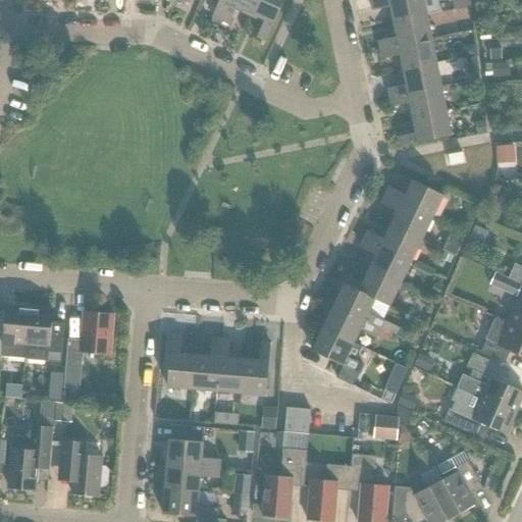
[(220,20),(229,0),(220,0),(213,17),(220,20)]
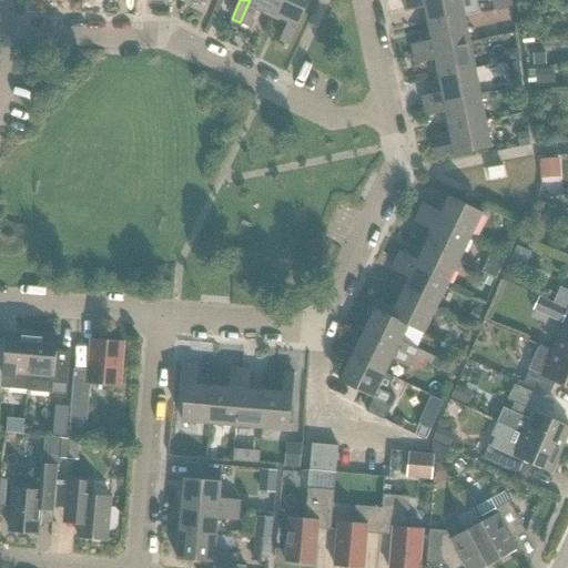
[(273,14),(280,0),(250,0),(240,22),(249,27),(257,8),(273,14)]
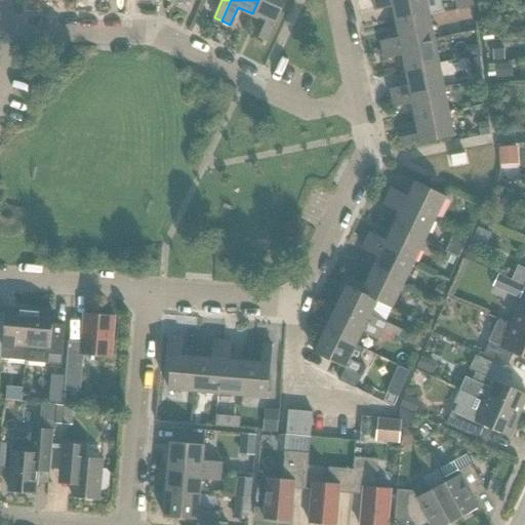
[(286,0),(258,0),(252,13),(267,21),(258,38),(267,41),(275,25),(286,0)]
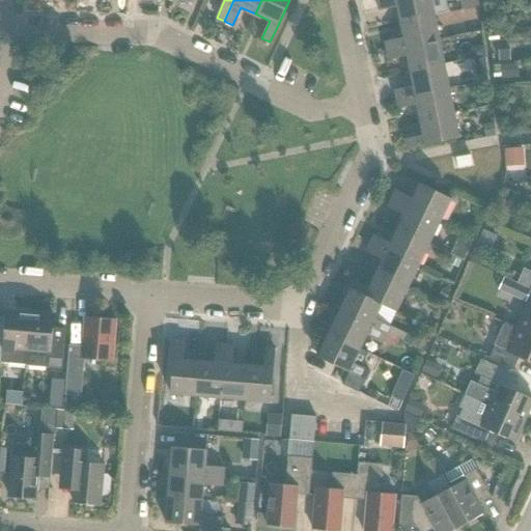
[(397,6),(400,23),(435,16),(430,0),(384,0),(376,1),(379,10),(397,6)]
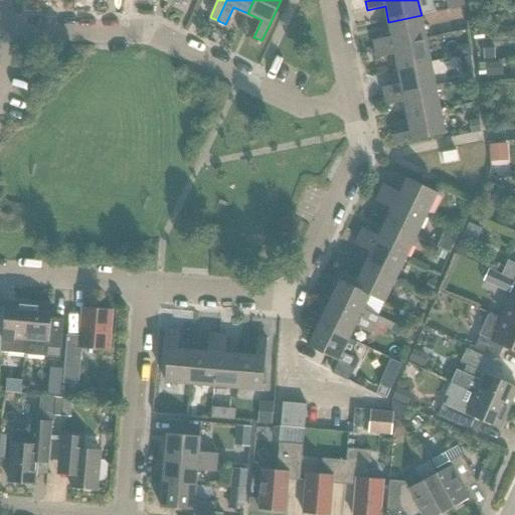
[(446,0),(448,9),(456,8),(464,6),(462,0),(446,0)]
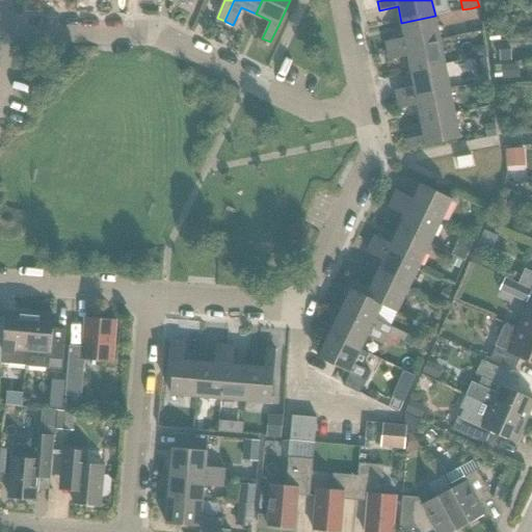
[(435,16),(401,23),(404,38),(386,42),(388,51),(440,41),(435,16)]
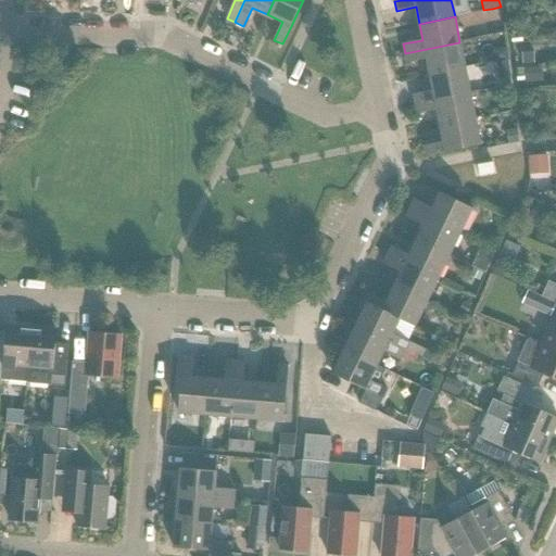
[(459,42),(405,53),(406,62),(426,58),(429,75),(465,67),(459,42)]
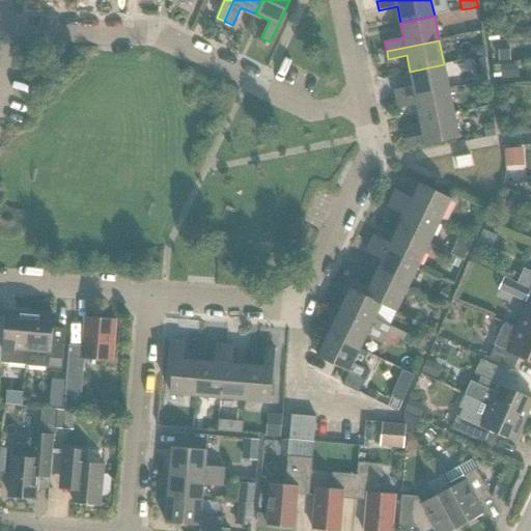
[(483,44),(471,46),(473,61),(485,59),(483,44)]
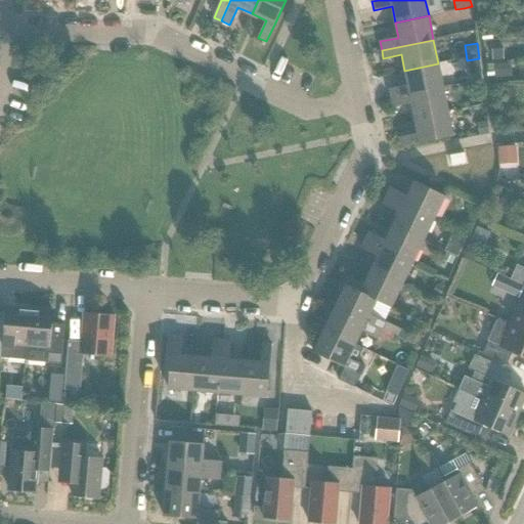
[(481,74),(479,58),(467,60),(469,76),(481,74)]
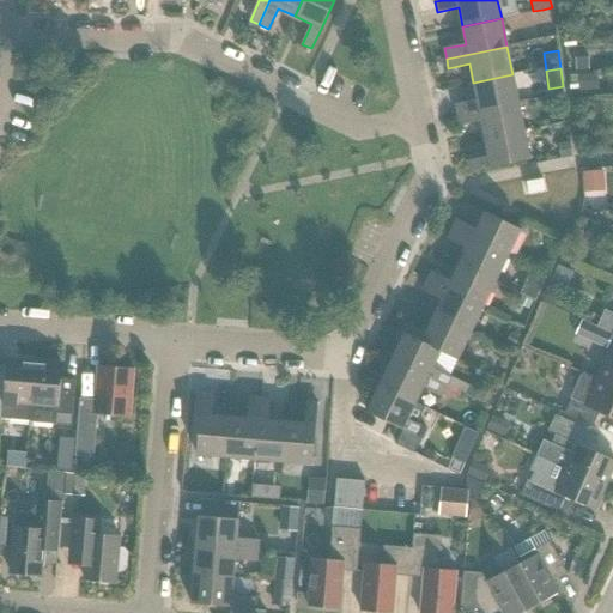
[(513,74),(473,83),(477,101),(456,104),(457,115),(519,103),(513,74)]
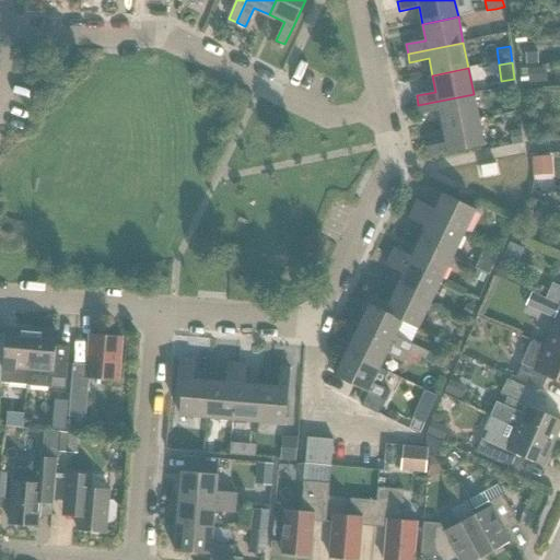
[(547,83),(546,68),(520,70),(521,78),(528,78),(528,84),(547,83)]
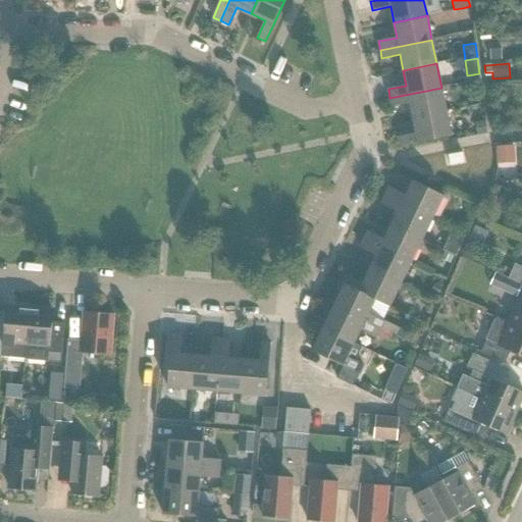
[(441,88),(389,98),(392,106),(410,103),(413,118),(447,111),(441,88)]
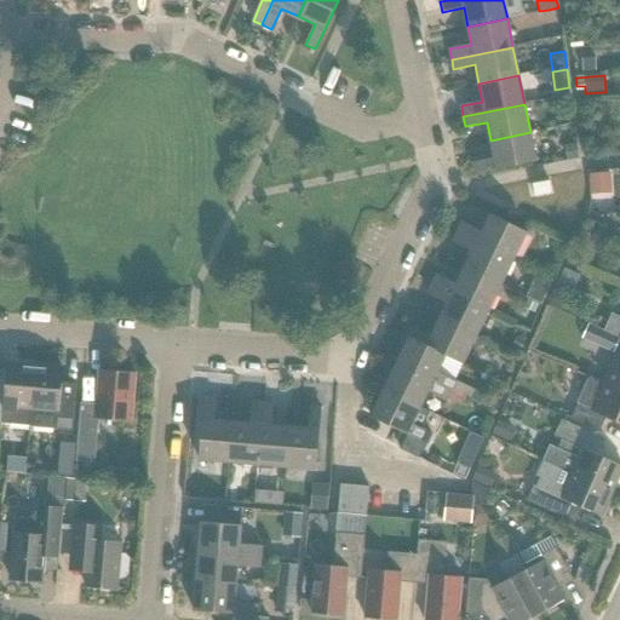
[(530,132),(491,141),(494,159),(472,162),(475,173),(495,168),(497,170),(535,161),(530,132)]
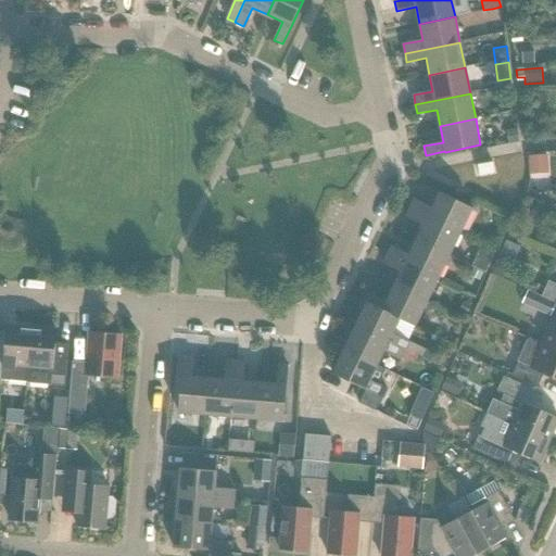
[(508,144),(519,142),(517,129),(506,130),(508,144)]
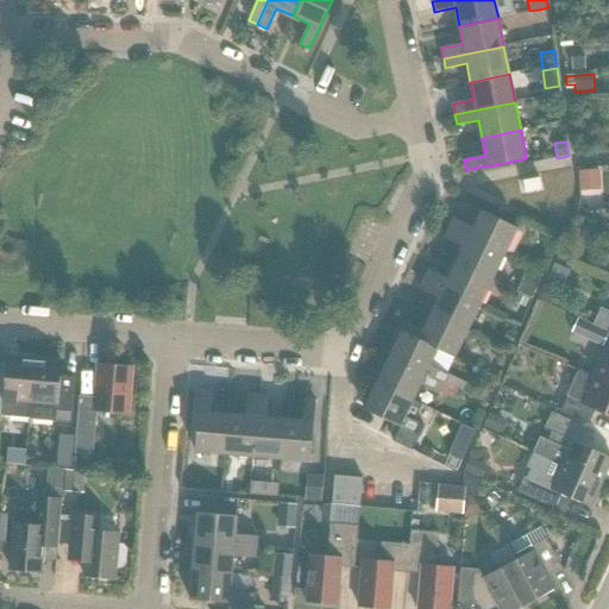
[(579,190),(601,189),(600,170),(578,171),(579,190)]
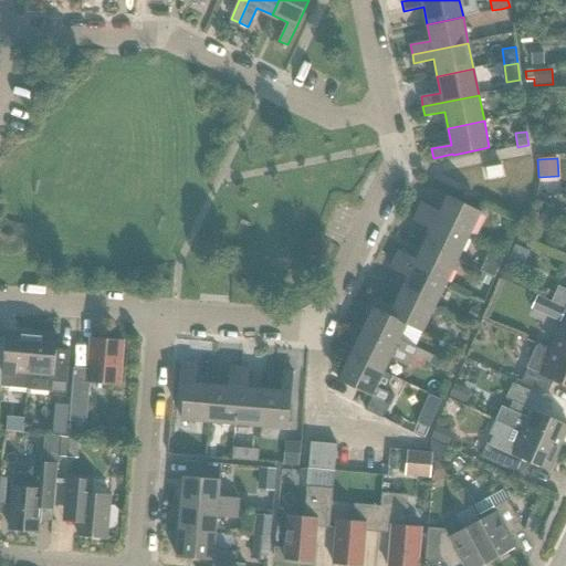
[(488,179),(503,176),(501,165),(485,168),(488,179)]
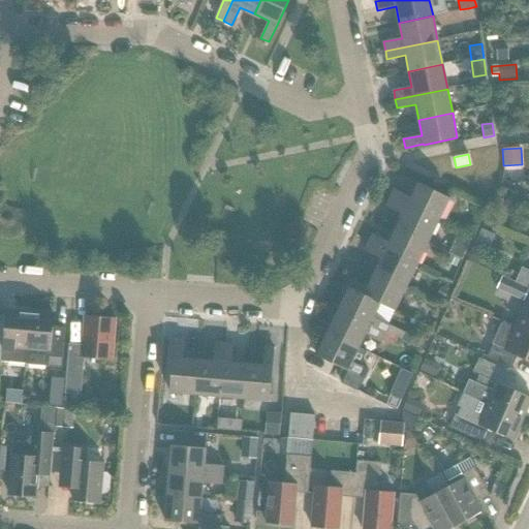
[(394,190),(390,197),(438,221),(449,198),(418,183),(411,198),(394,190)]
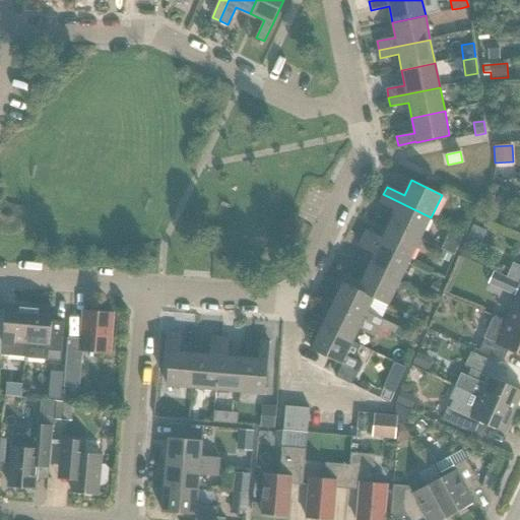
[(431,217),(383,194),(380,202),(396,210),(390,224),(419,239),(431,217)]
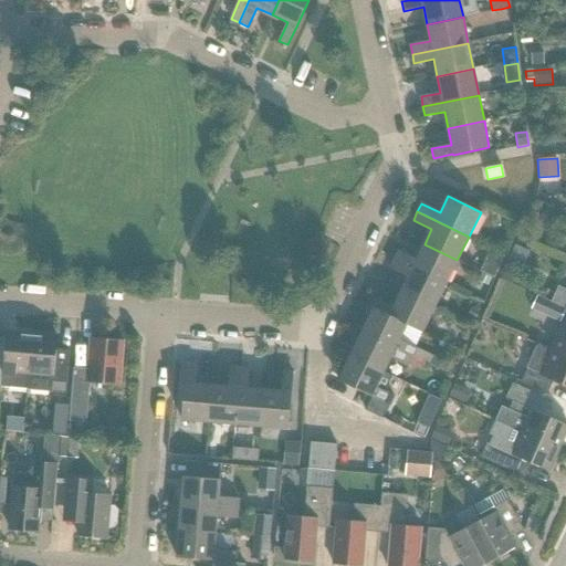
[(505,252),(509,243),(500,240),(496,249),(505,252)]
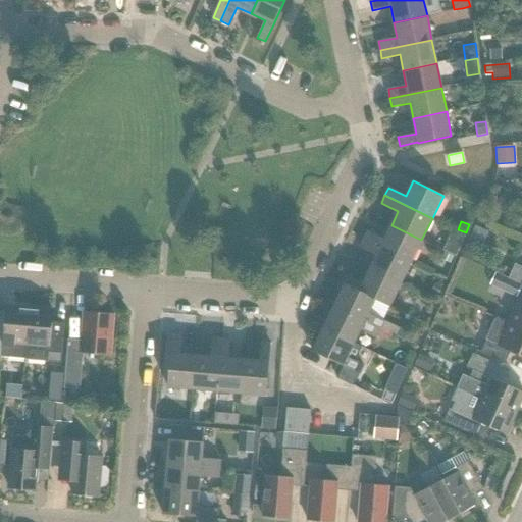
[(421,240),(392,225),(384,240),(367,231),(364,239),(411,262),(421,240)]
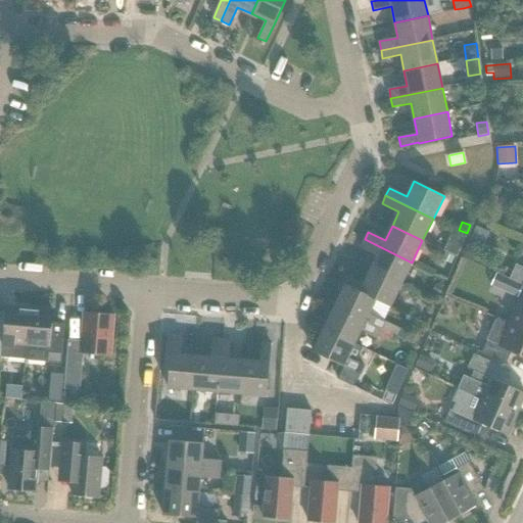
[(412,263),(365,239),(361,247),(377,255),(370,270),(400,285),(412,263)]
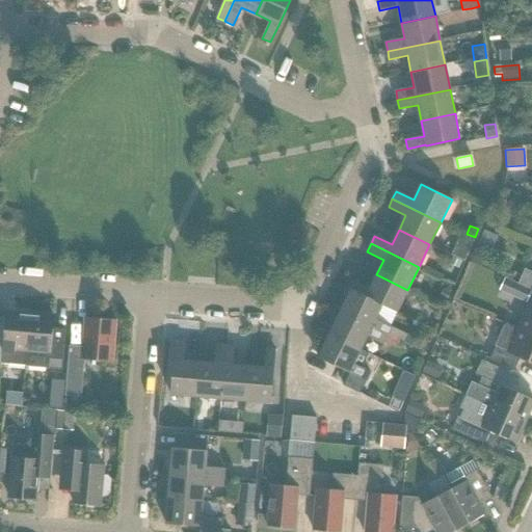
[(469,253),(455,247),(451,256),(464,261),(469,253)]
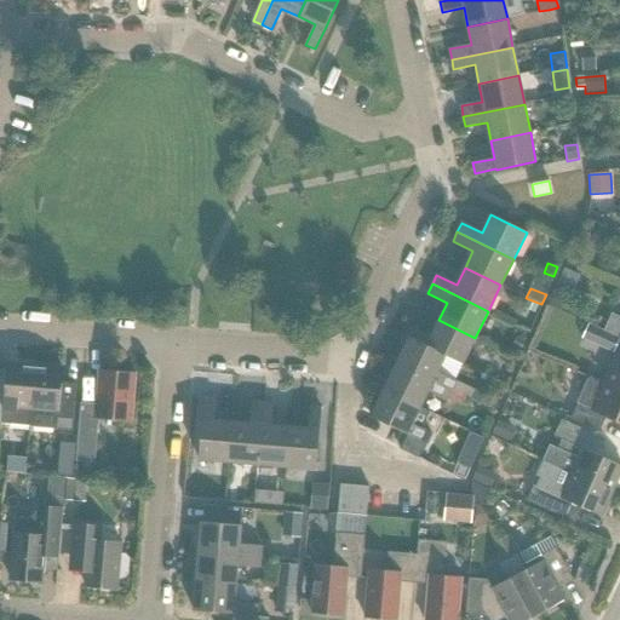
[(539,305),(528,299),(523,308),(535,314),(539,305)]
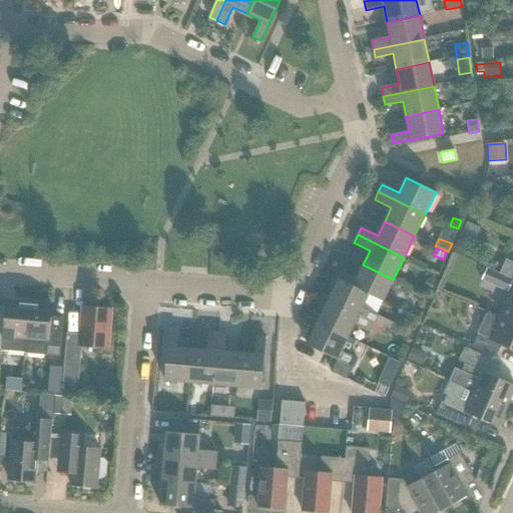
[(500,274),(512,279),(512,263),(506,261),(500,274)]
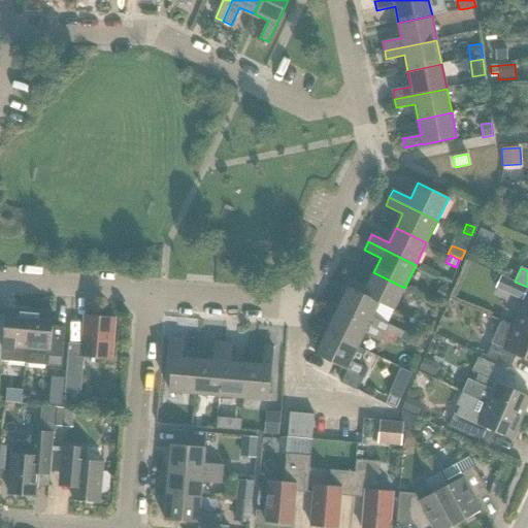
[(404,288),(373,272),(367,287),(350,278),(345,287),(348,288),(349,288),(380,302),(378,303),(394,310),(404,288)]
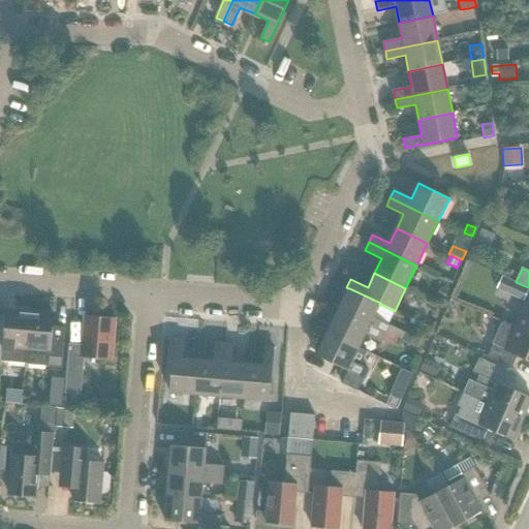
[(523,302),(528,288),(528,287),(516,282),(502,277),(496,289),(523,302)]
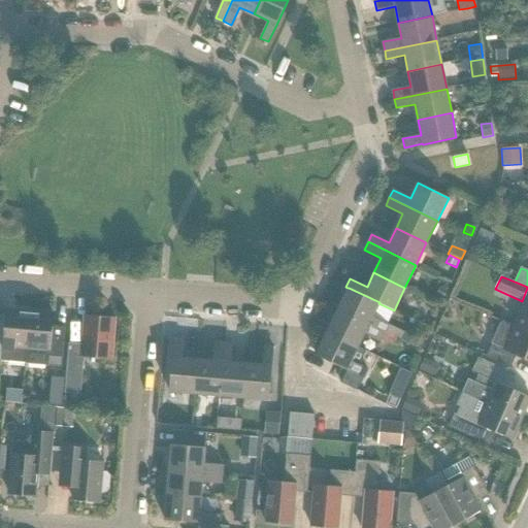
[(349,288),(348,288),(337,309),(386,333),(400,340),(404,332),(389,325),(372,317),(378,303),(380,302),(349,288)]
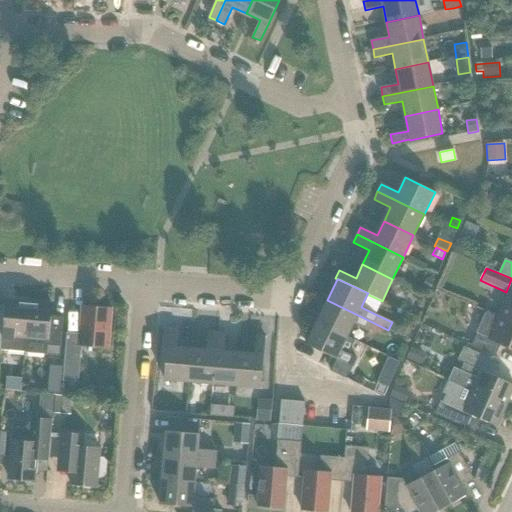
[(433,282),(427,279),(423,287),(429,290),(433,282)]
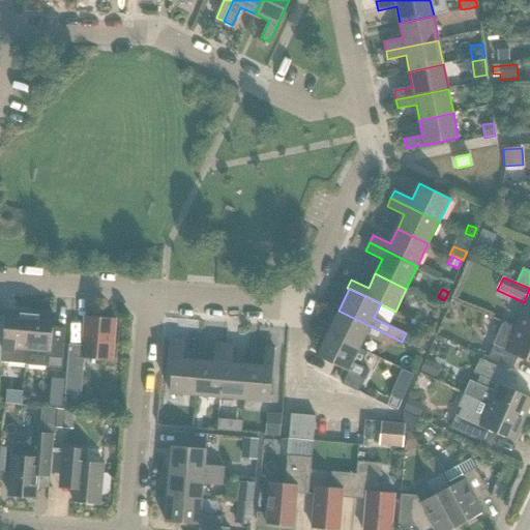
[(517,327),(529,332),(529,304),(527,303),(517,327)]
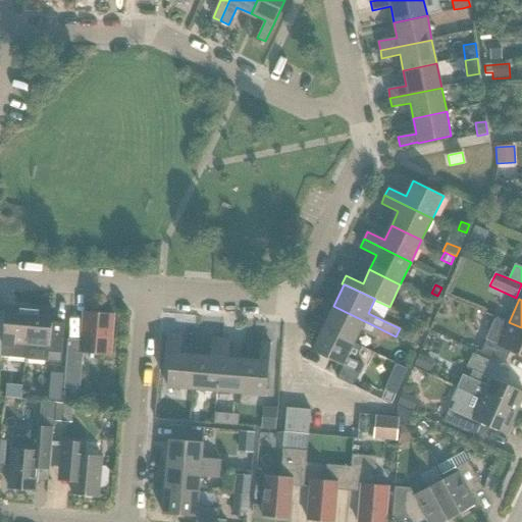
[(1,357),(25,359),(30,308),(6,306),(5,318),(0,317),(0,355),(2,356),(1,357)]
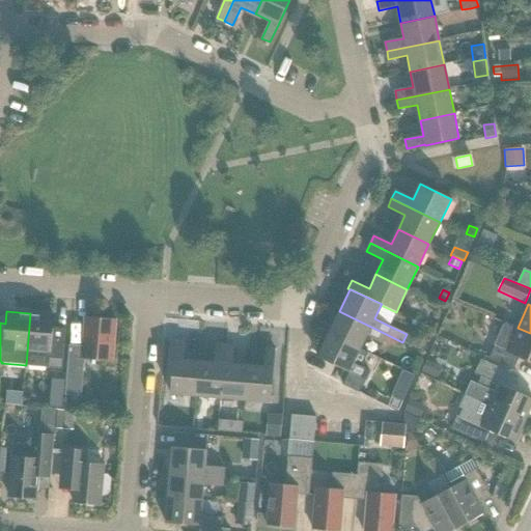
[(339,311),(329,334),(360,350),(367,335),(384,343),(388,335),(339,311)]
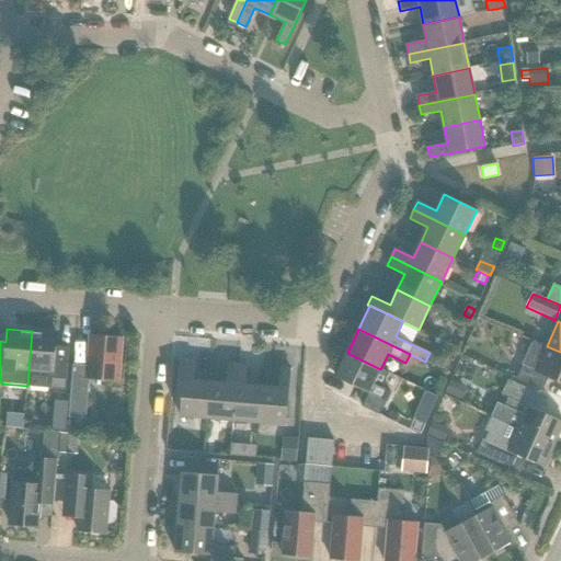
[(32,331),(27,386),(52,388),(50,389),(66,390),(67,379),(69,347),(56,346),(57,333),(32,331)]
